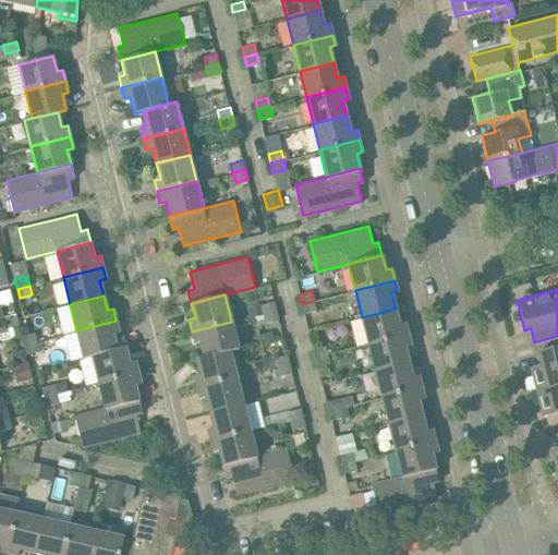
[(264,313),(276,310),(274,300),(261,303),(264,313)]
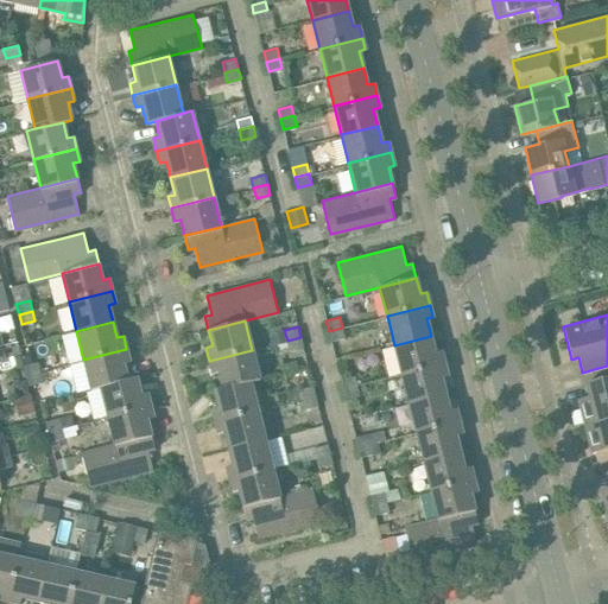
[(344,337),(342,328),(329,331),(331,341),(344,337)]
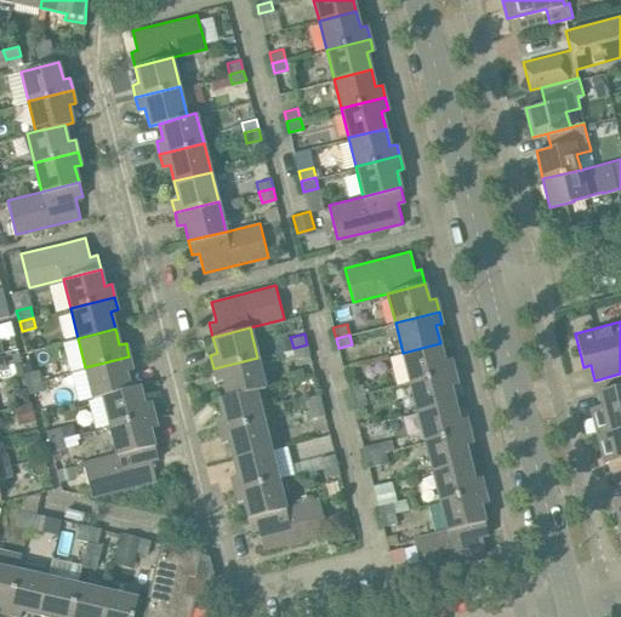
[(290,336),(274,340),(278,352),(294,348),(290,337),(290,336)]
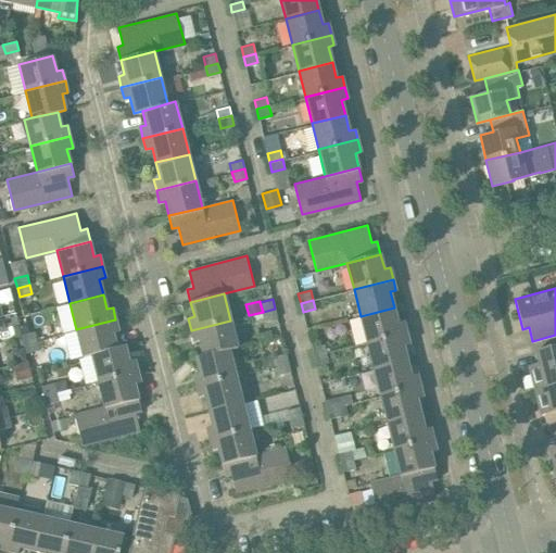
[(361,316),(367,342),(406,332),(403,321),(397,322),(394,308),(361,316)]
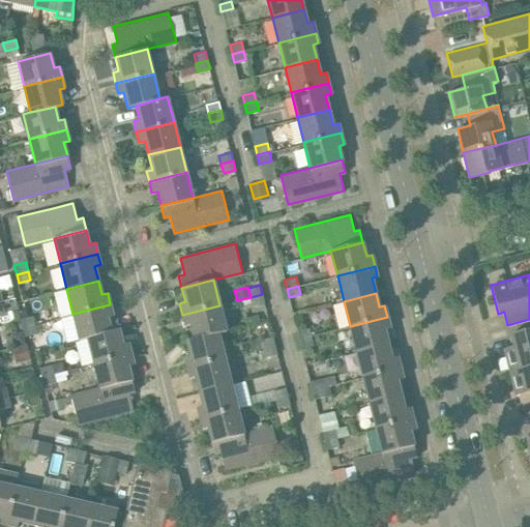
[(262,294),(251,297),(253,305),(264,302),(262,294)]
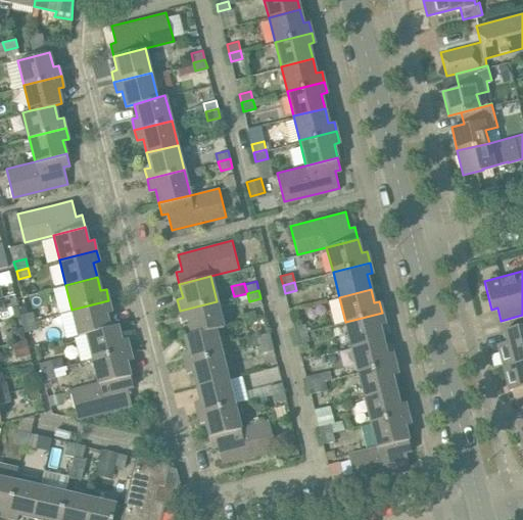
[(78,334),(86,332),(109,326),(106,312),(111,311),(108,300),(72,310),(78,334)]
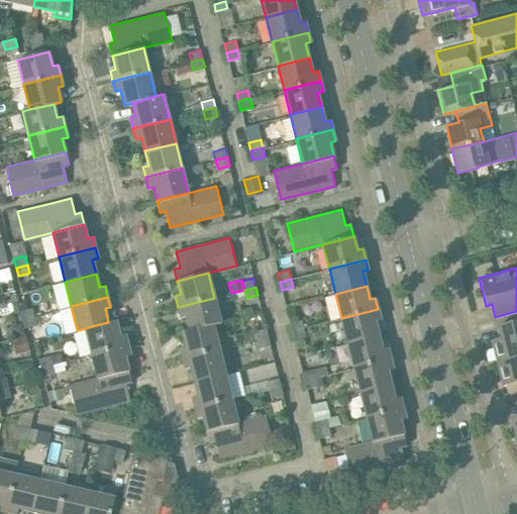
[(214,298),(178,307),(180,317),(186,315),(189,329),(213,324),(220,322),(214,298)]
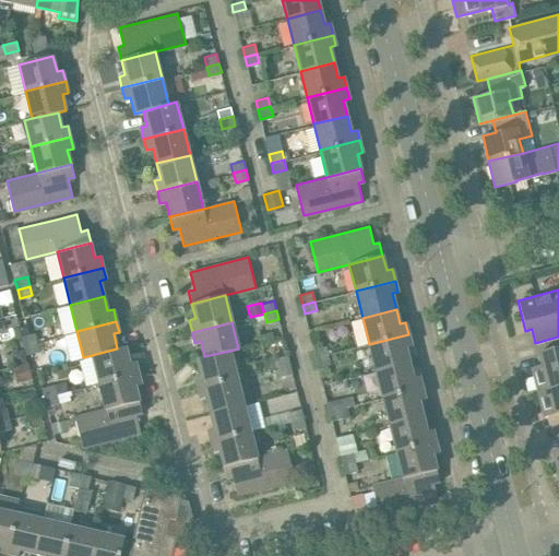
[(22,335),(24,344),(36,341),(34,332),(22,335)]
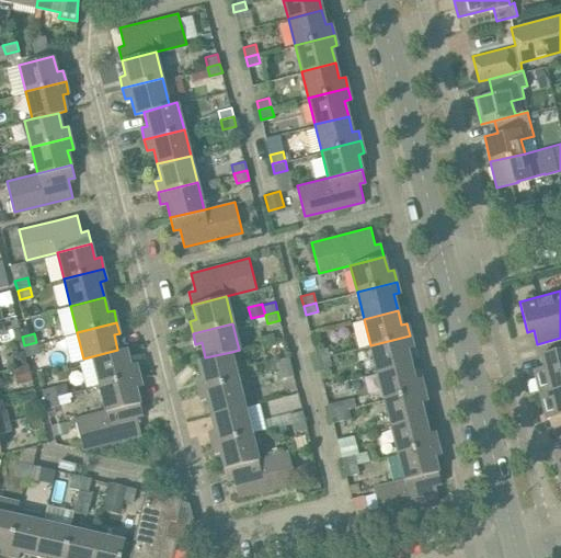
[(410,336),(370,345),(377,372),(411,363),(407,348),(413,346),(410,336)]
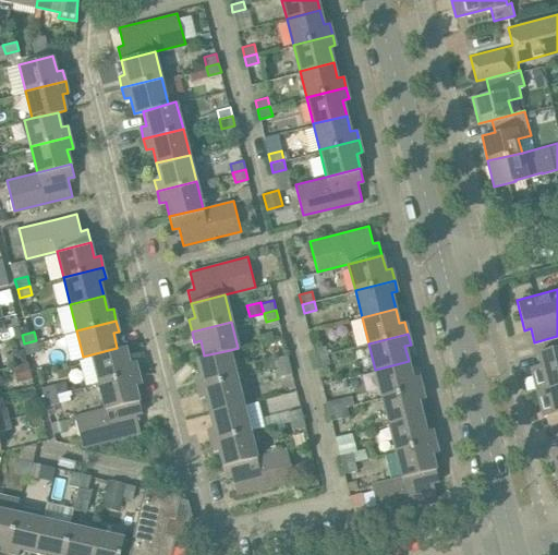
[(36,340),(24,344),(26,352),(38,349),(36,340)]
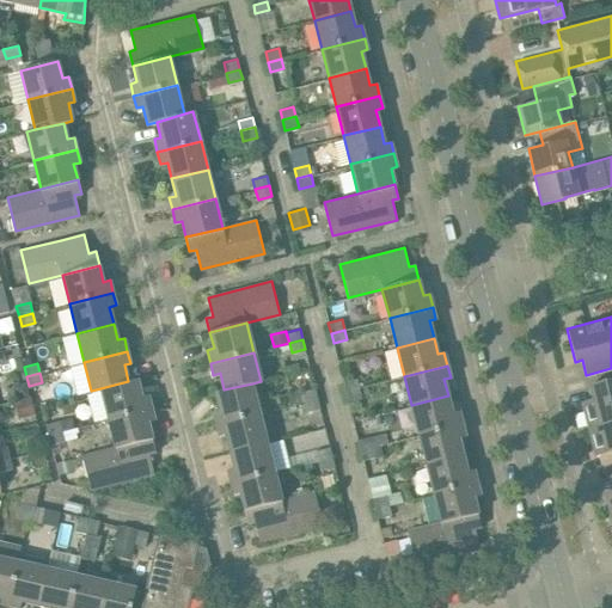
[(343,381),(346,391),(360,387),(356,378),(343,381)]
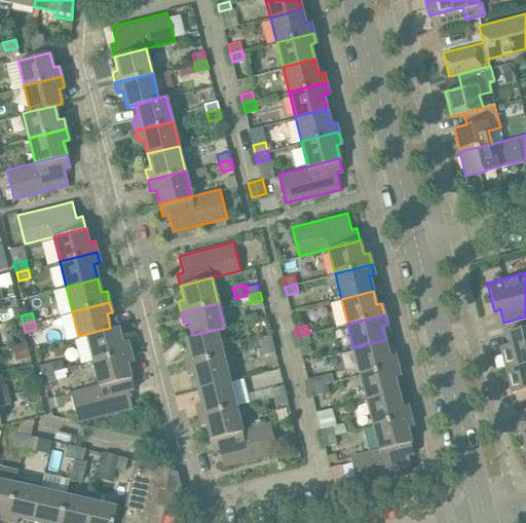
[(500,344),(505,368),(525,362),(525,325),(504,331),(506,342),(500,344)]
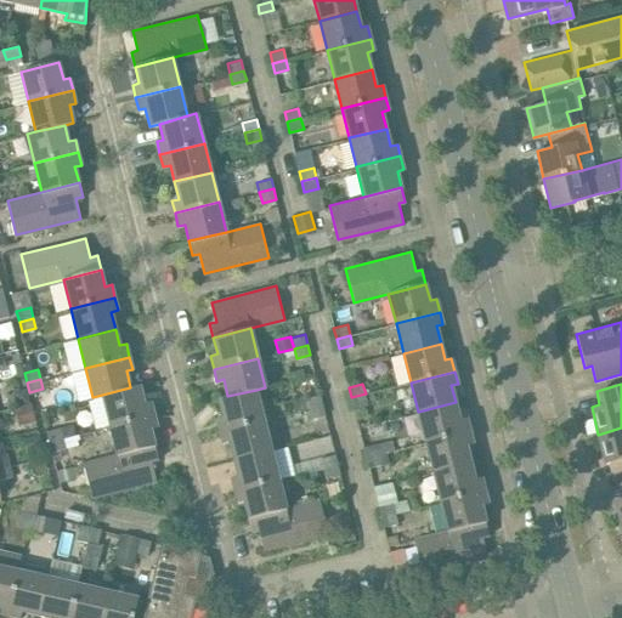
[(102,395),(109,425),(153,413),(151,401),(143,402),(140,385),(130,387),(102,395)]
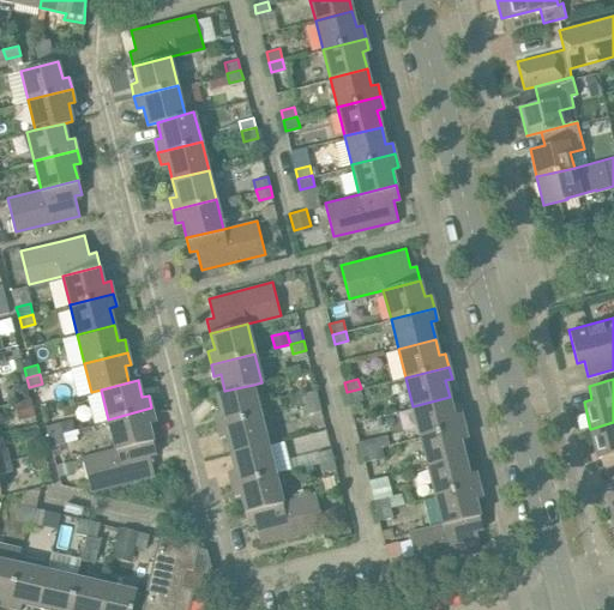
[(253,385),(224,391),(216,393),(220,410),(214,412),(217,426),(260,414),(253,385)]
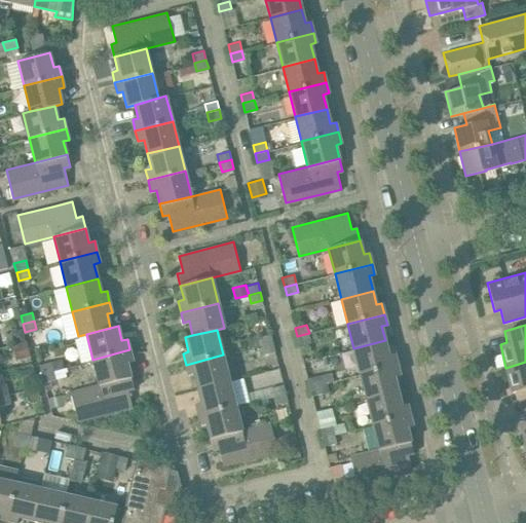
[(261,345),(273,342),(270,333),(259,336),(261,345)]
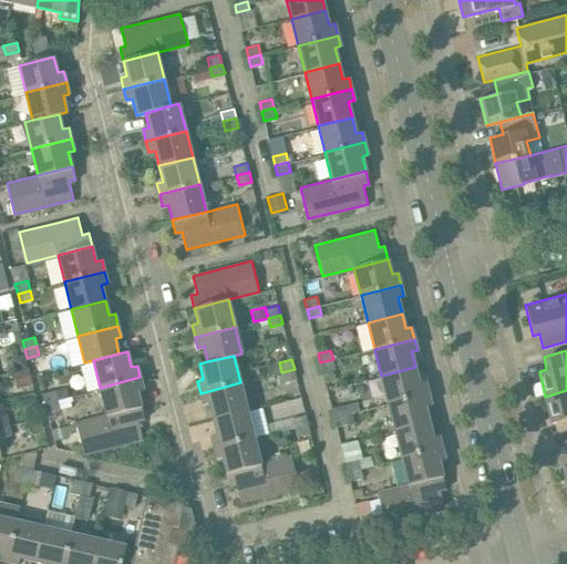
[(333,359),(320,362),(322,371),(336,368),(333,359)]
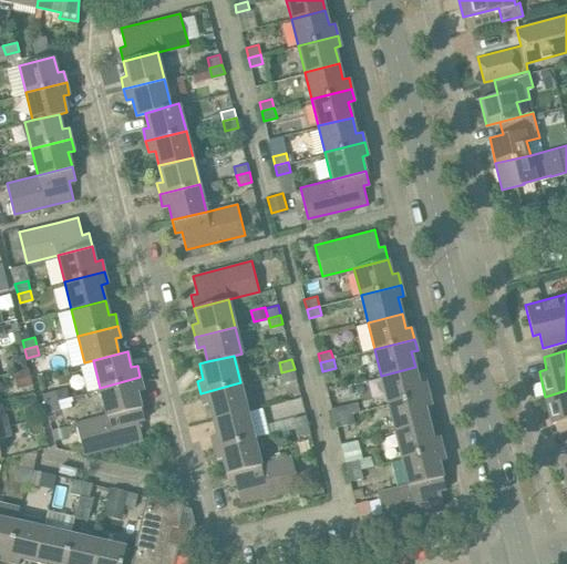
[(415,367),(381,376),(388,402),(428,392),(425,381),(419,382),(415,367)]
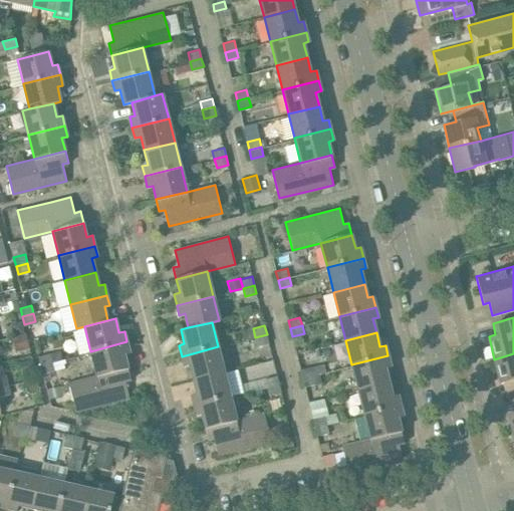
[(25,333),(15,336),(19,350),(29,347),(25,333)]
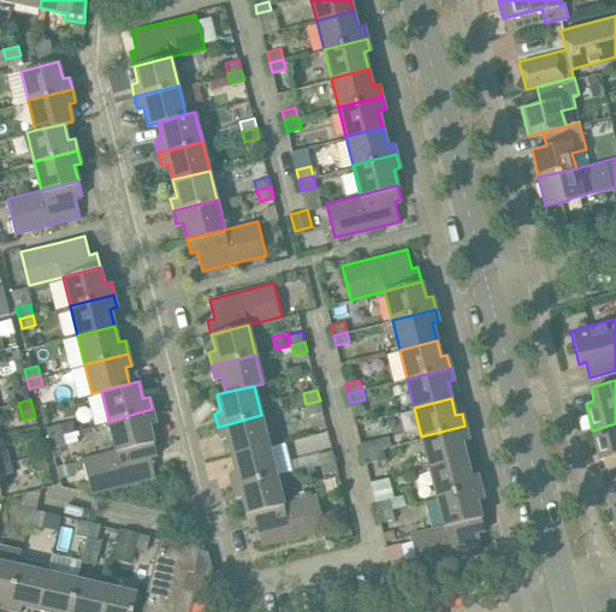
[(320,400),(306,404),(308,414),(323,410),(320,400)]
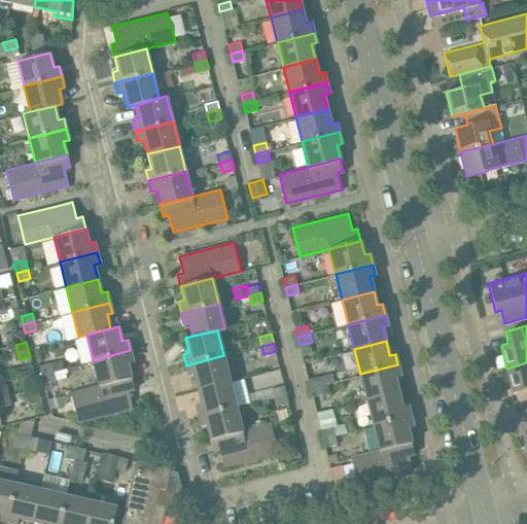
[(130,350),(93,360),(99,385),(131,377),(128,362),(133,361),(130,350)]
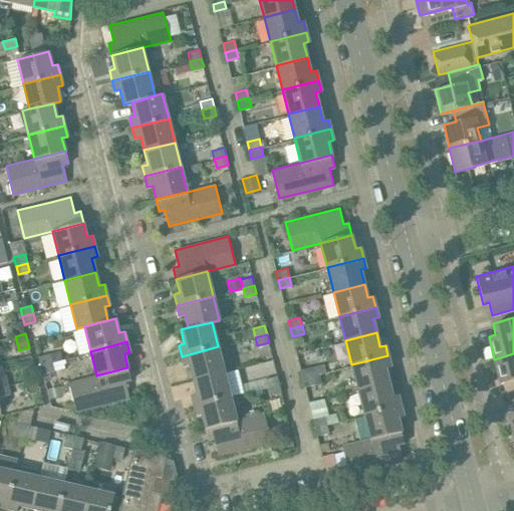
[(193,378),(224,370),(218,346),(182,356),(184,366),(189,364),(193,378)]
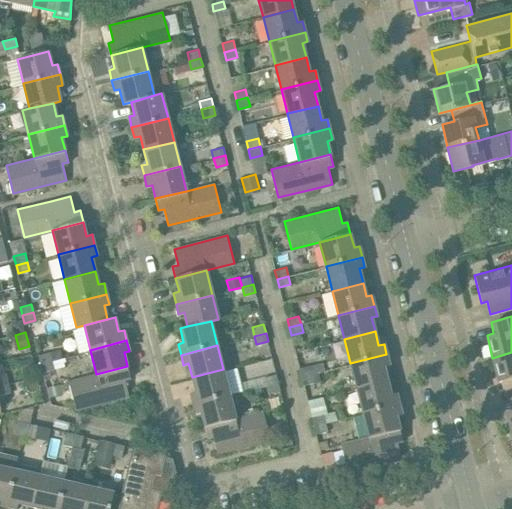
[(40,362),(52,359),(50,351),(38,354),(40,362)]
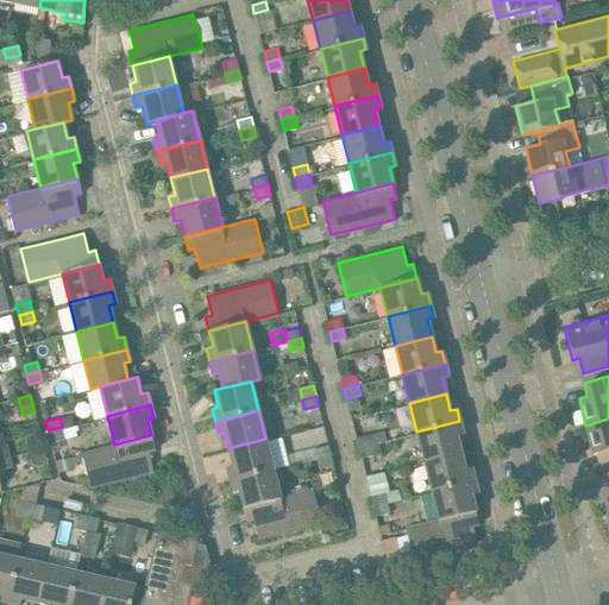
[(608,418),(585,426),(592,453),(608,447),(608,418)]
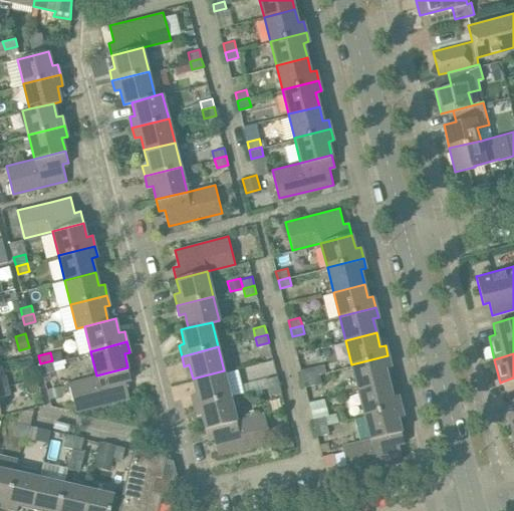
[(388,355),(351,364),(357,389),(389,381),(386,367),(391,366),(388,355)]
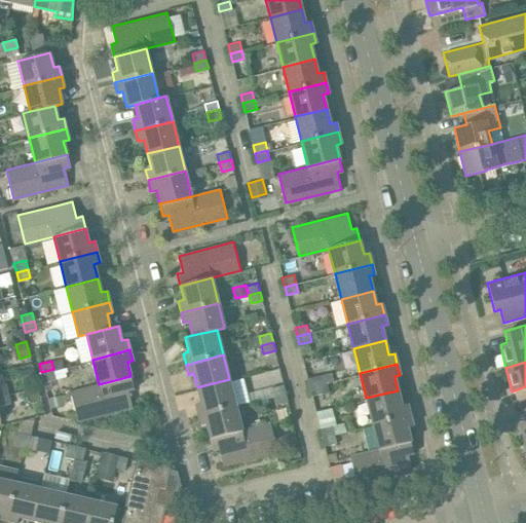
[(36,379),(33,366),(20,369),(23,382),(36,379)]
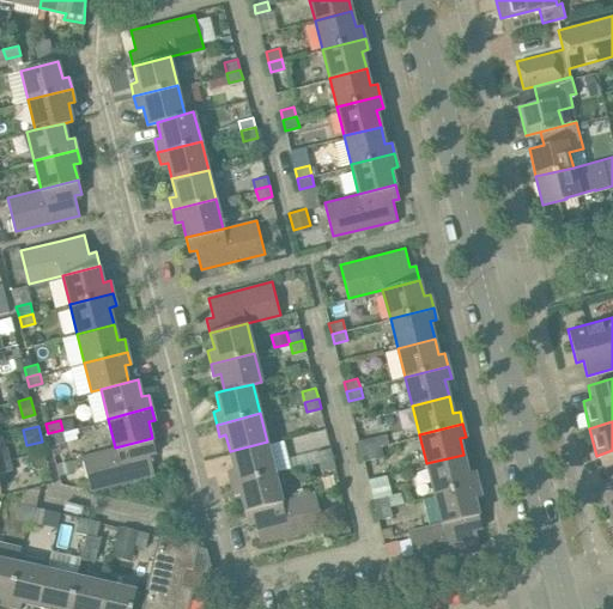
[(62,430),(48,433),(50,444),(65,440),(62,430)]
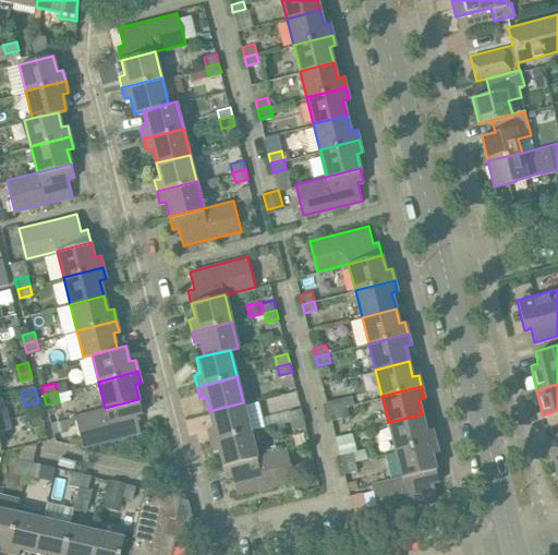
[(326,400),(328,409),(341,407),(339,397),(326,400)]
